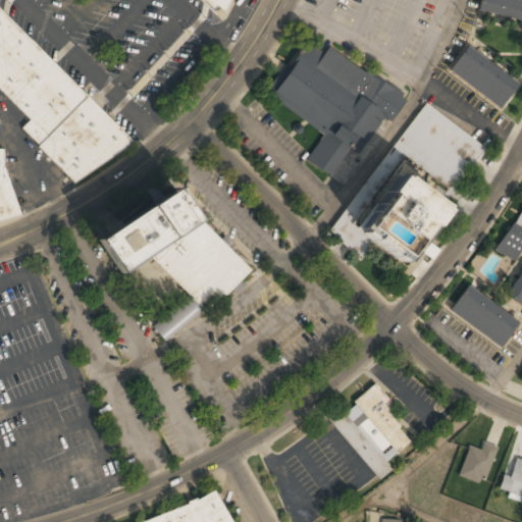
[(229,0),(223,12),(217,6),(212,10),(201,0),(229,0)]
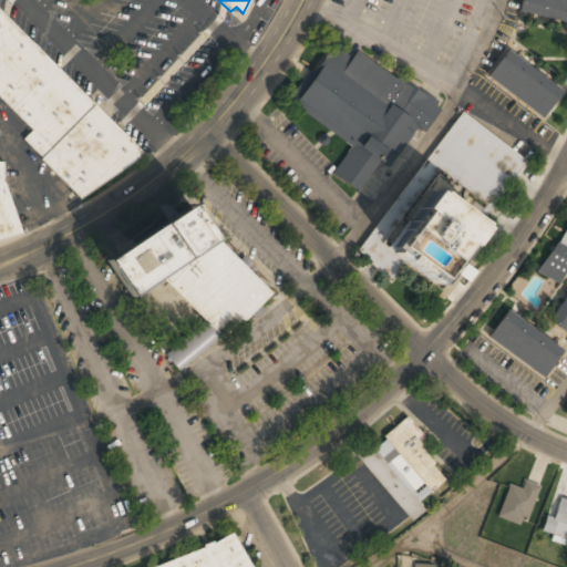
[(566,0),(519,0),(517,13),(566,24),(566,0)]
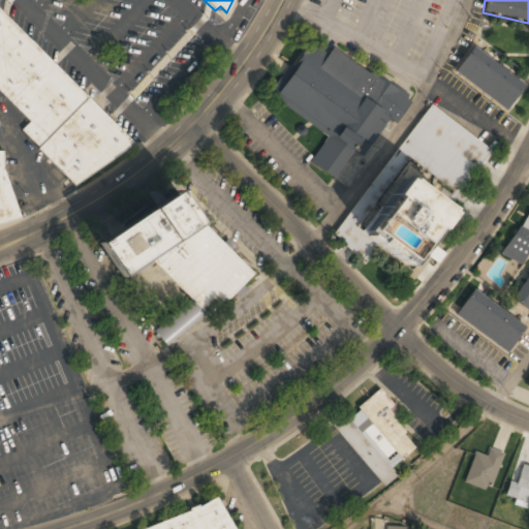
[(24,214),(0,223),(0,5),(136,139),(75,184),(20,136),(29,122),(0,90),(0,152),(4,152),(24,214)]
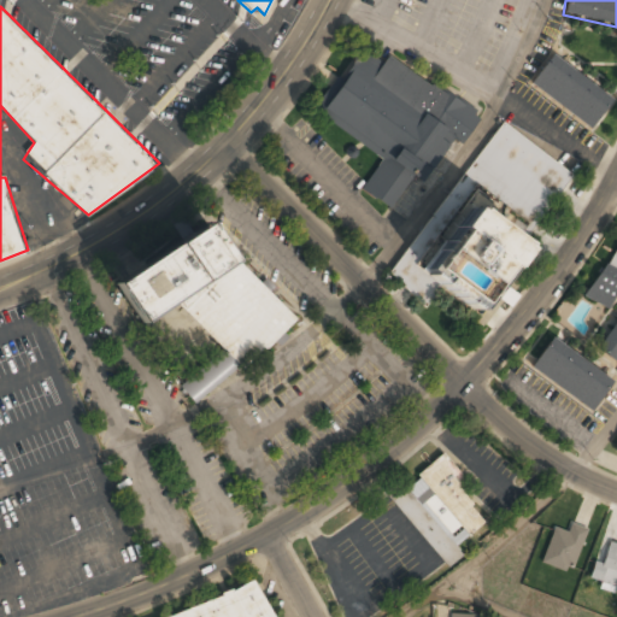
[(380,154),(358,191),(398,215),(445,140),(459,150),(480,117),(388,59),(386,63),(359,47),(317,115),(380,154)]
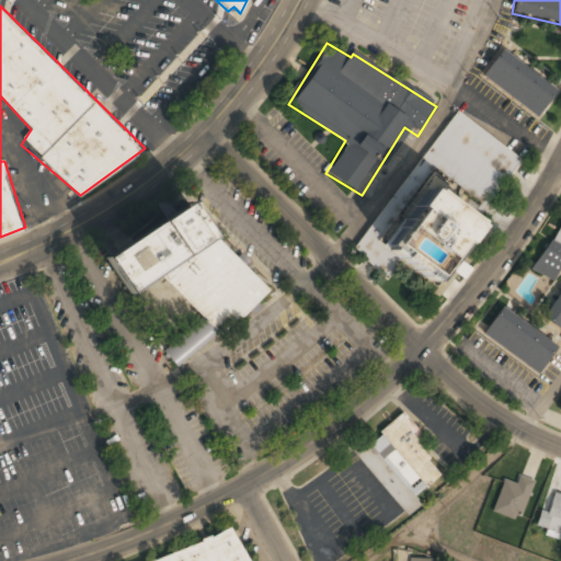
[(538,118),(558,90),(500,50),(480,79),(538,118)]
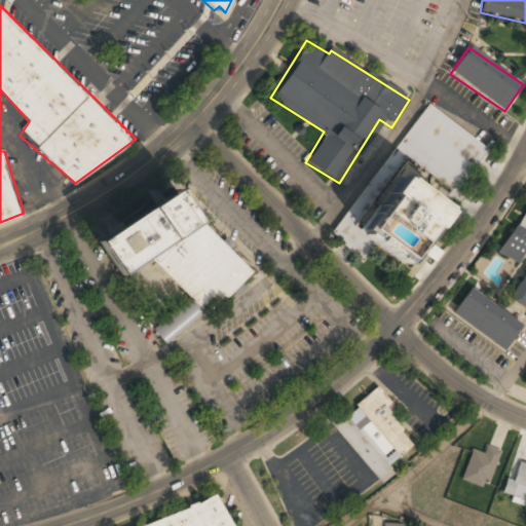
[(487,147),(426,108),(414,128),(448,150),(430,177),(456,193),(487,147)]
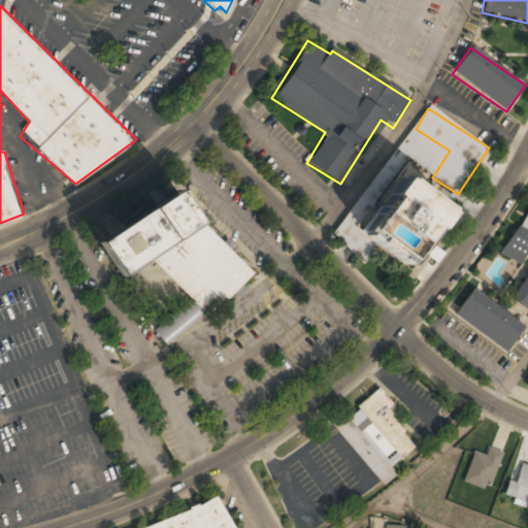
[(408,269),(455,205),(389,158),(331,237),(363,261),(374,244),(408,269)]
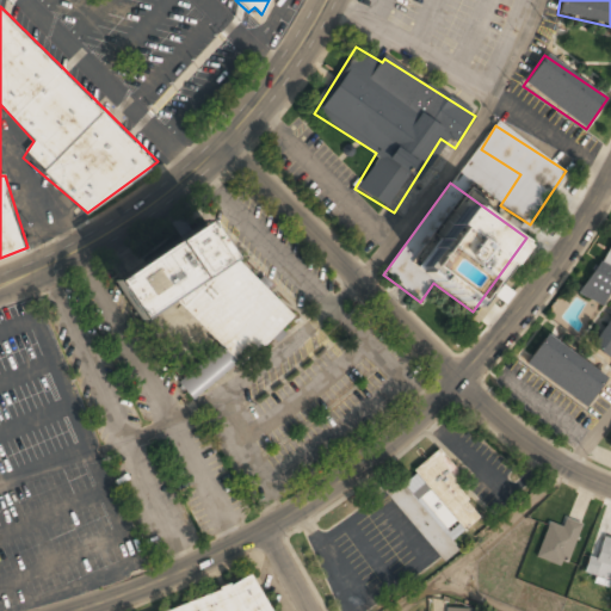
[(111,282),(139,325),(177,300),(213,356),(176,380),(187,397),(288,334),(213,216),(111,282)]
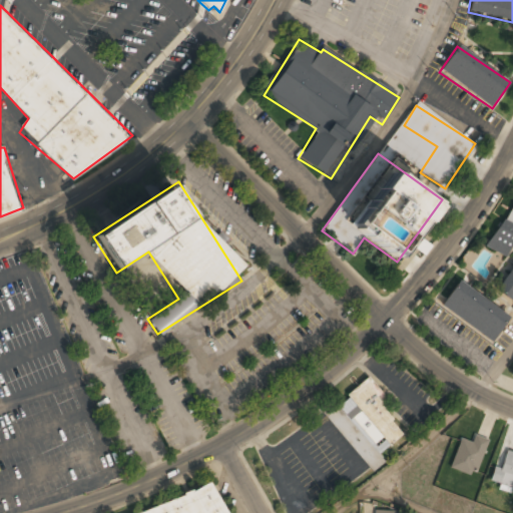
[(512,202),(488,246),(503,255),(512,238),(512,202)]
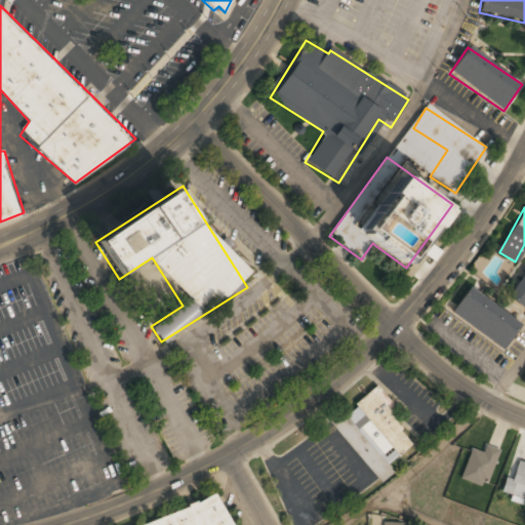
[(524,273),(508,300),(524,311),(524,273)]
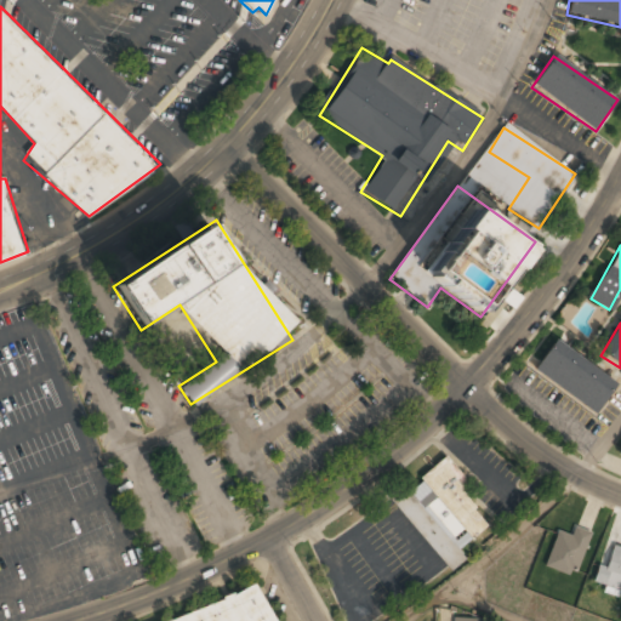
[(553,341),(531,374),(597,416),(617,385),(553,341)]
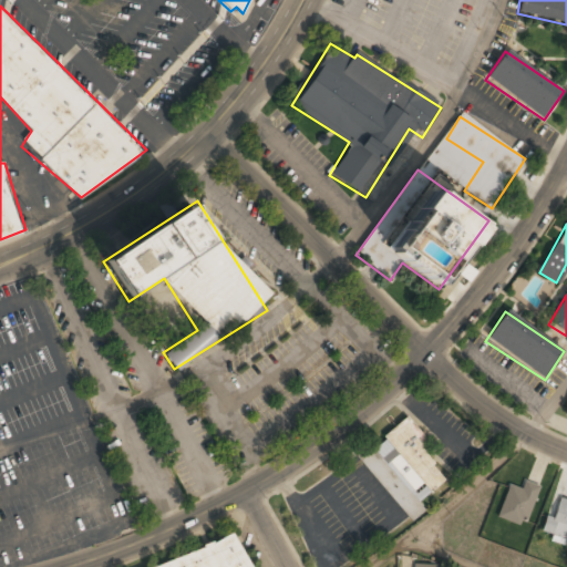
[(411,522),(425,508),(421,503),(450,478),(401,421),(357,459),(411,522)]
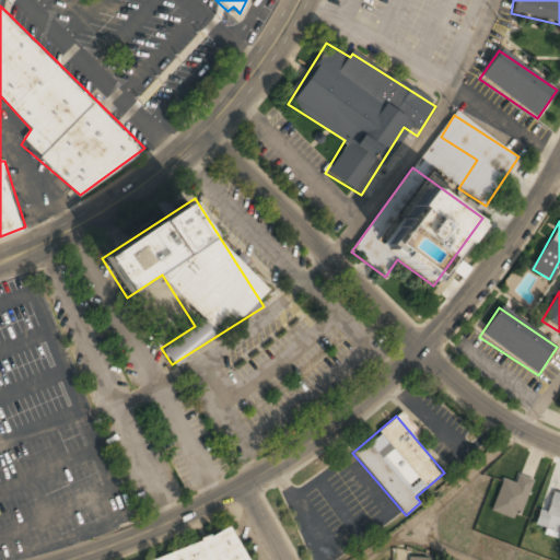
[(532,480),(517,477),(516,483),(501,479),(491,513),(520,522),(532,480)]
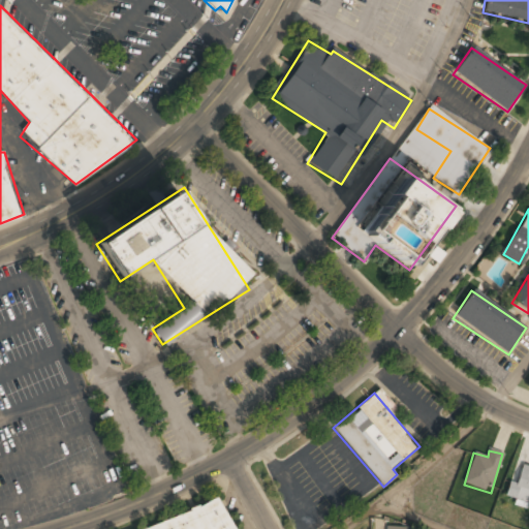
[(506,490),(528,507),(528,465),(527,464),(506,490)]
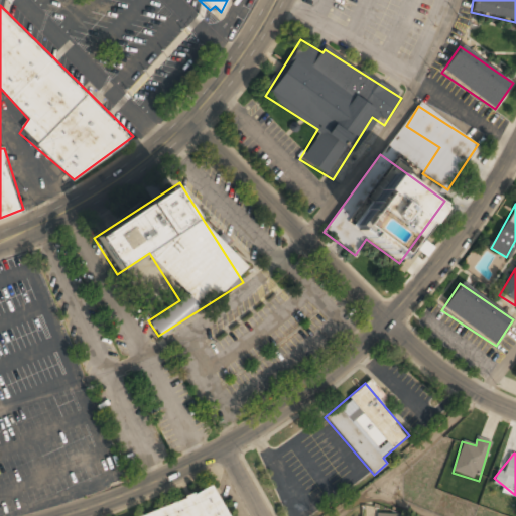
[(230,515),(222,490),(139,515),(230,515)]
